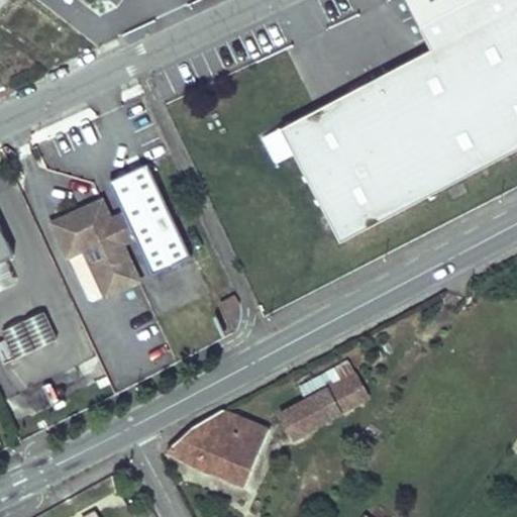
[(430,48),(264,138),(276,162),(292,153),(340,242),(516,146),(516,0),(464,0),(418,25),(430,48)]
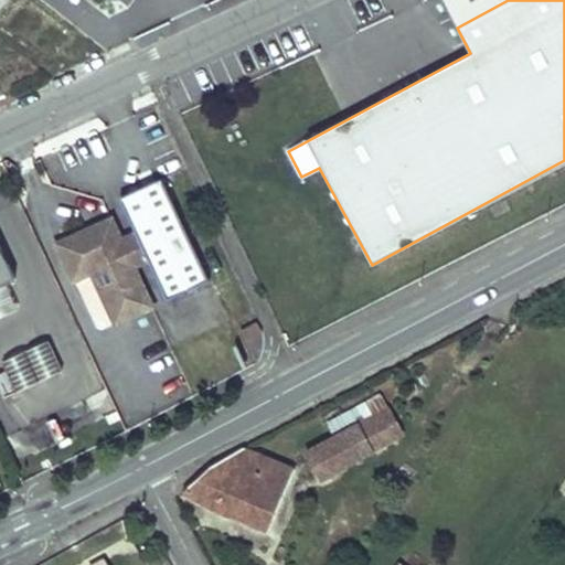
[(213,279),(163,173),(130,188),(137,201),(124,208),(136,234),(148,259),(167,300),(213,279)]
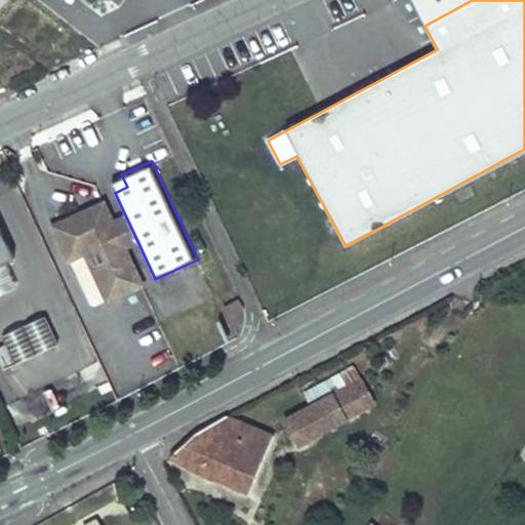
[(127,187),(121,174),(109,180),(115,193),(127,187)]
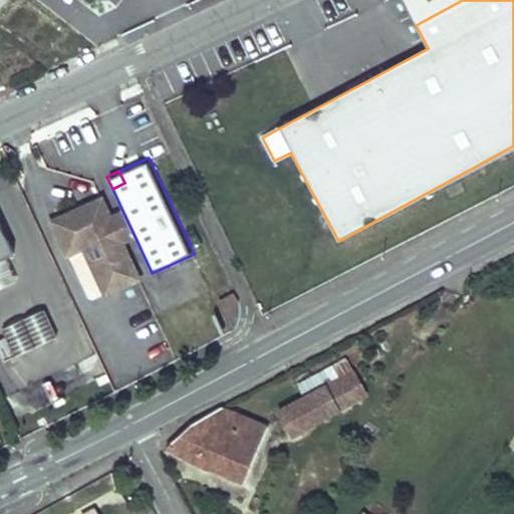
[(109,219),(101,200),(51,223),(66,255),(83,248),(104,294),(138,280),(120,243),(109,219)]
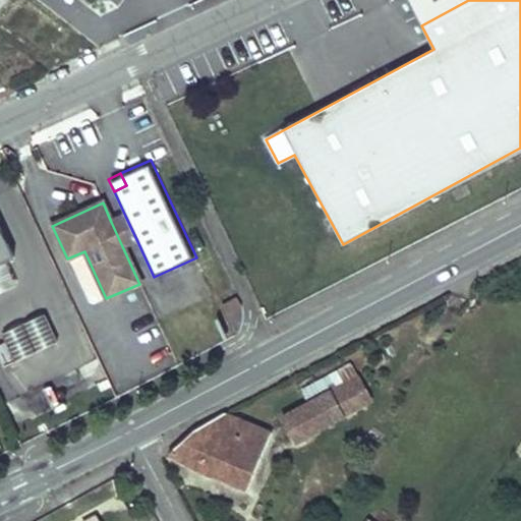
[(136,239),(125,216),(111,222),(122,246),(136,239)]
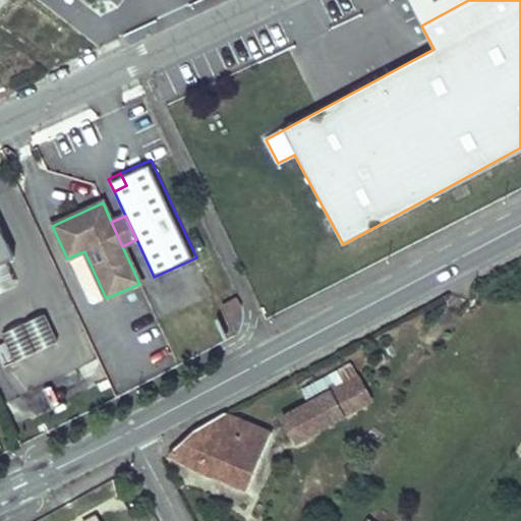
[(0,296),(19,288),(0,239),(0,296)]
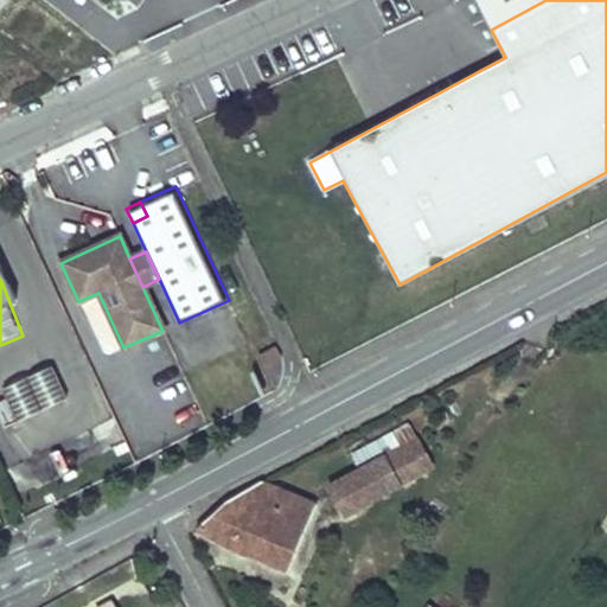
[(275,345),(260,352),(264,363),(281,356),(275,345)]
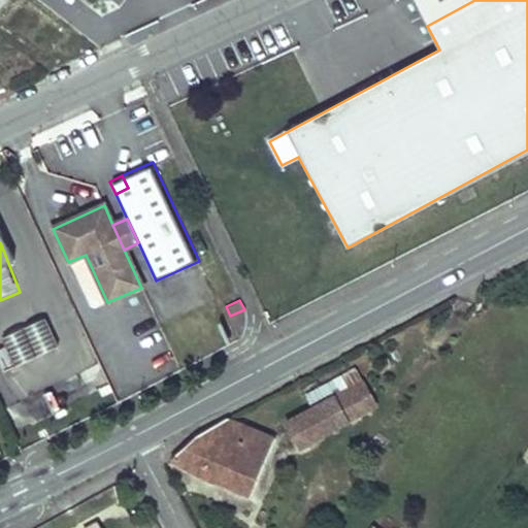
[(46,322),(37,326),(50,353),(59,348),(46,322)]
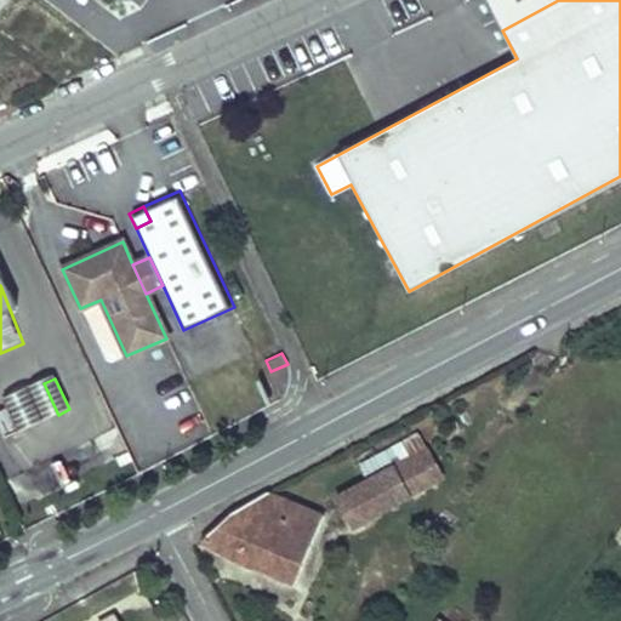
[(44,383),(5,402),(7,409),(20,433),(58,415),(44,383)]
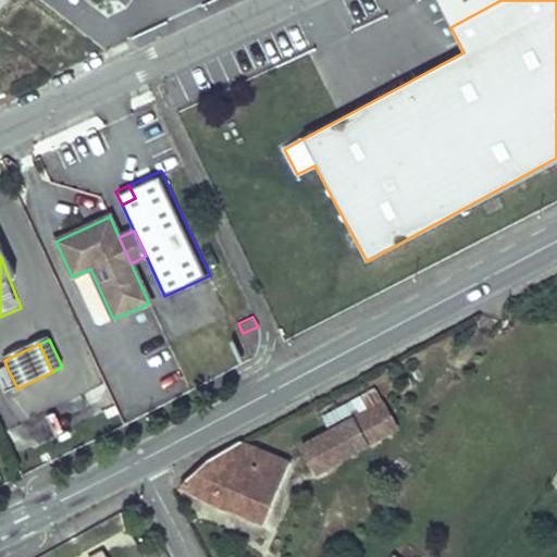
[(17,388),(7,367),(0,370),(0,381),(5,394),(17,388)]
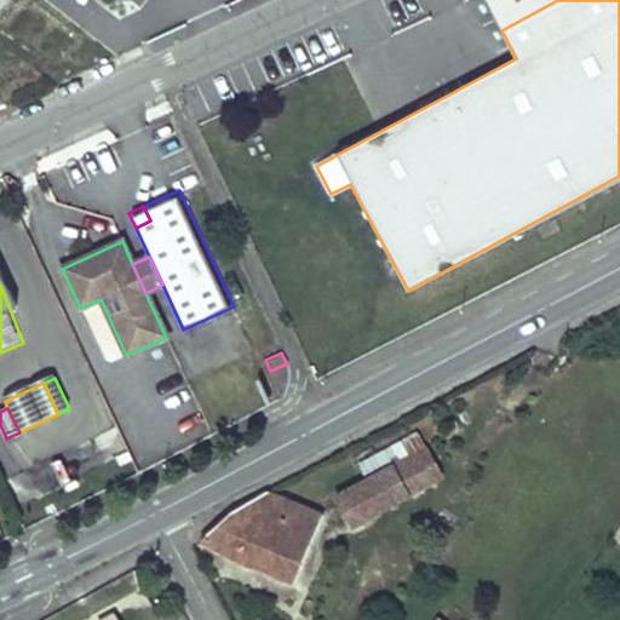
[(395,466),(338,497),(352,526),(405,498),(443,475),(419,435),(389,453),(395,466)]
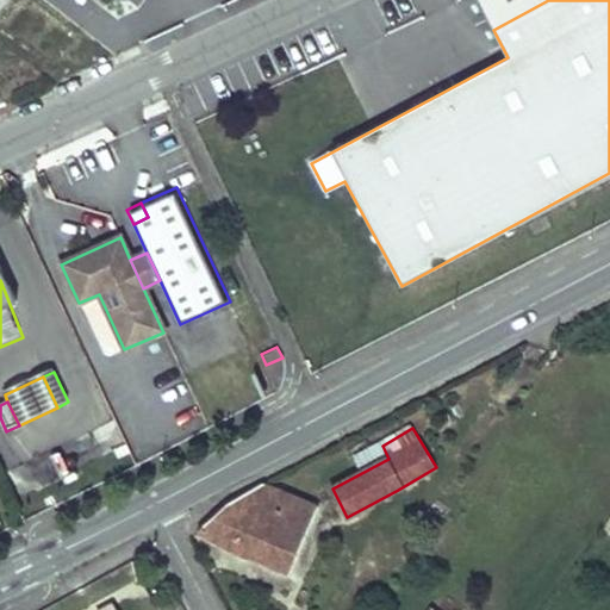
[(256,486),(229,500),(203,527),(234,545),(291,570),(317,510),(256,486)]
